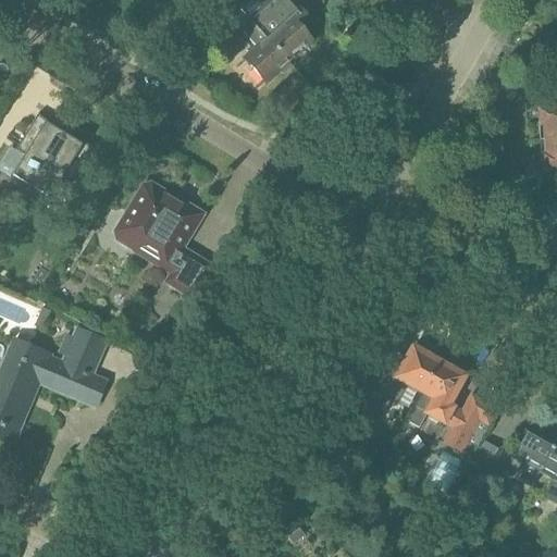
[(267,38),(287,62),(311,40),(300,27),(310,19),(300,9),(299,9),(291,0),(270,0),(249,19),(267,38)]
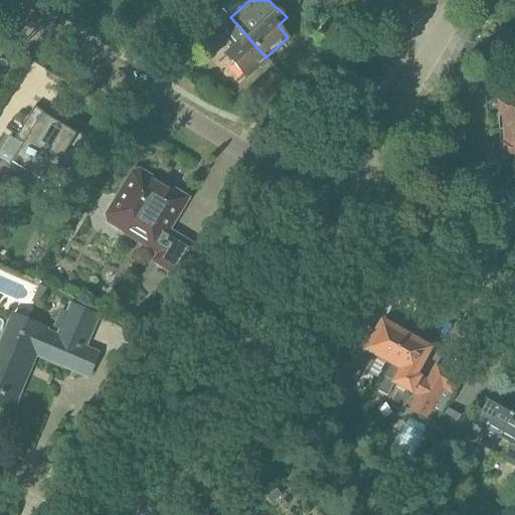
[(203,12),(190,34),(204,43),(218,20),(203,12)]
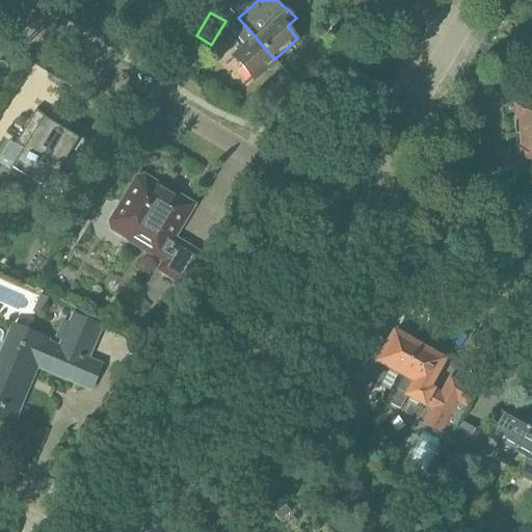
[(274,59),(255,36),(231,58),(251,81),(275,60),(274,59)]
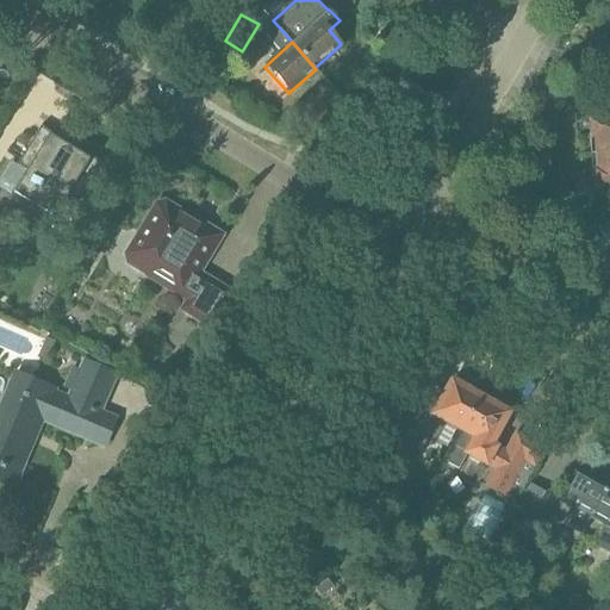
[(592,154),(609,151),(609,119),(590,122),(592,154)]
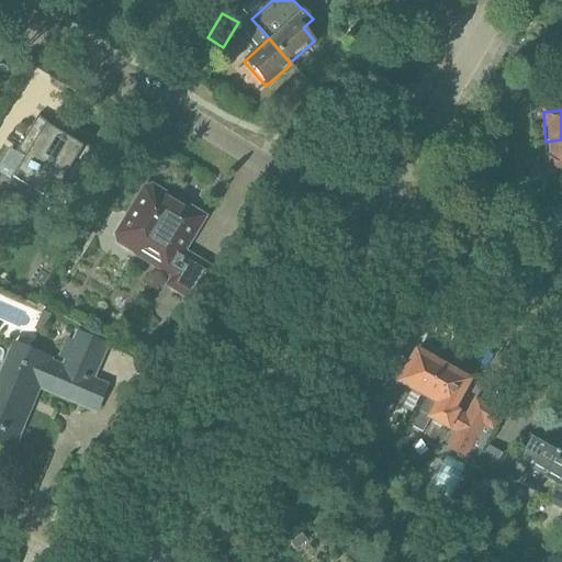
[(26,158),(15,177),(41,192),(52,199),(63,180),(72,186),(93,150),(37,116),(17,153),(26,158)]
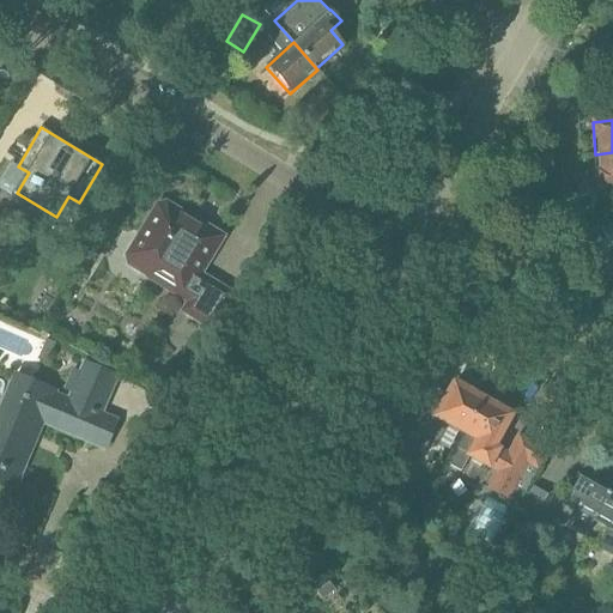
[(612,152),(595,155),(598,188),(612,187),(612,152)]
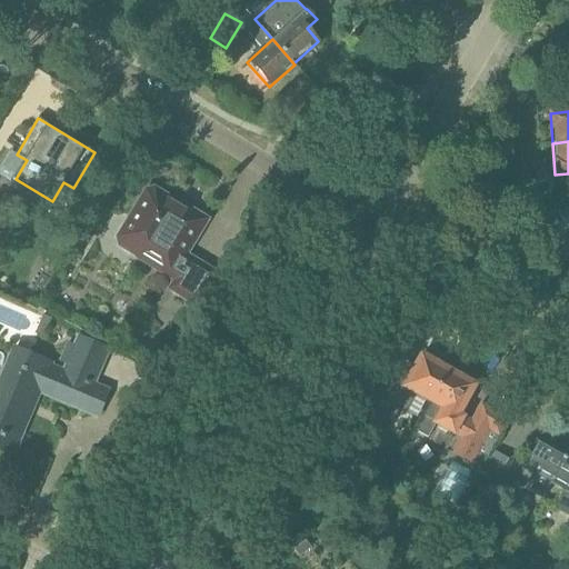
[(127,221),(119,235),(121,247),(137,256),(171,277),(172,275),(177,277),(170,289),(196,305),(216,272),(189,257),(188,258),(185,256),(202,226),(206,220),(179,203),(157,190),(151,189),(148,190),(145,193),(127,221)]
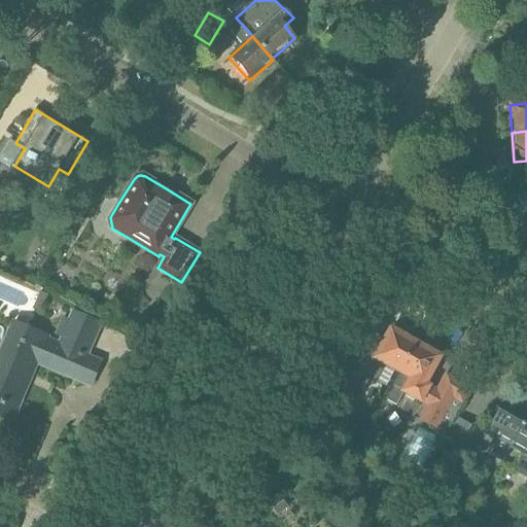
[(33,308),(41,312),(47,296),(39,293),(33,308)]
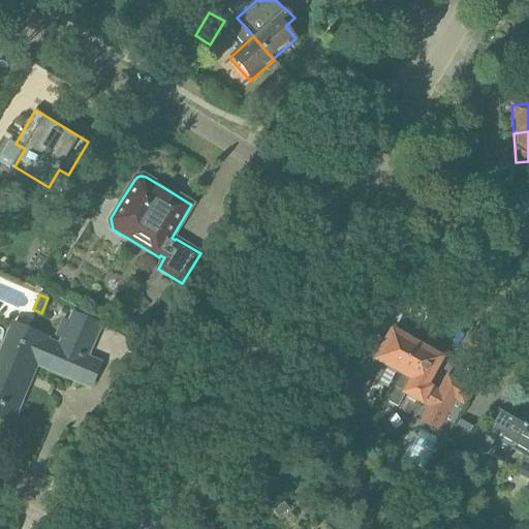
[(86,356),(99,324),(72,313),(59,345),(45,339),(47,337),(13,323),(0,354),(0,416),(10,422),(35,363),(89,385),(98,362),(86,356)]
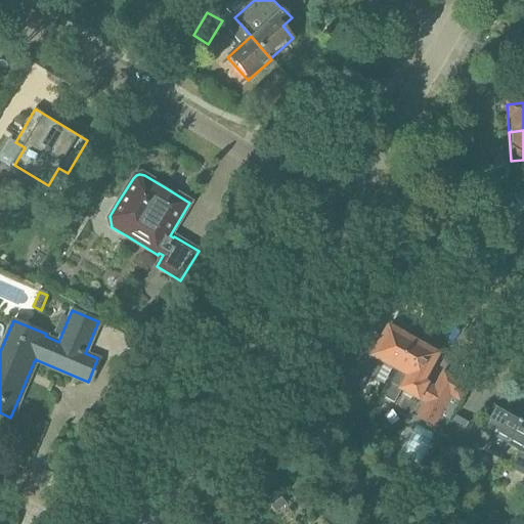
[(396,368),(412,341),(388,326),(373,355),(396,368)]
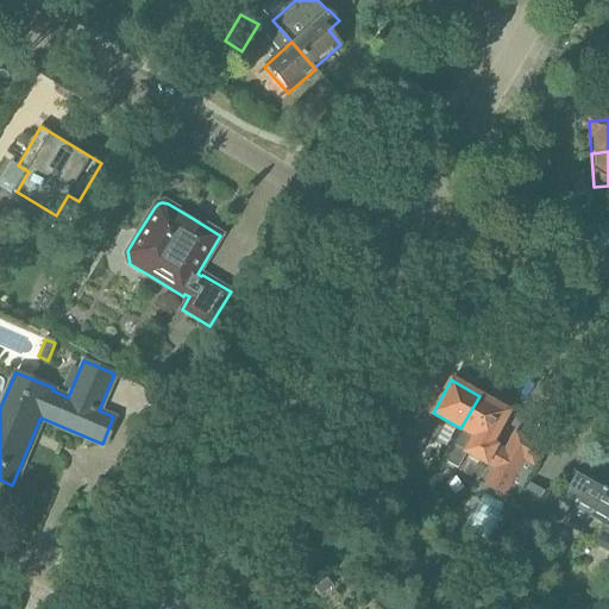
[(479,396),(460,428),(443,459),(457,468),(465,453),(493,469),(484,484),(503,495),(507,489),(519,495),(534,468),(546,447),(515,431),(503,451),(491,444),(508,412),(479,396)]
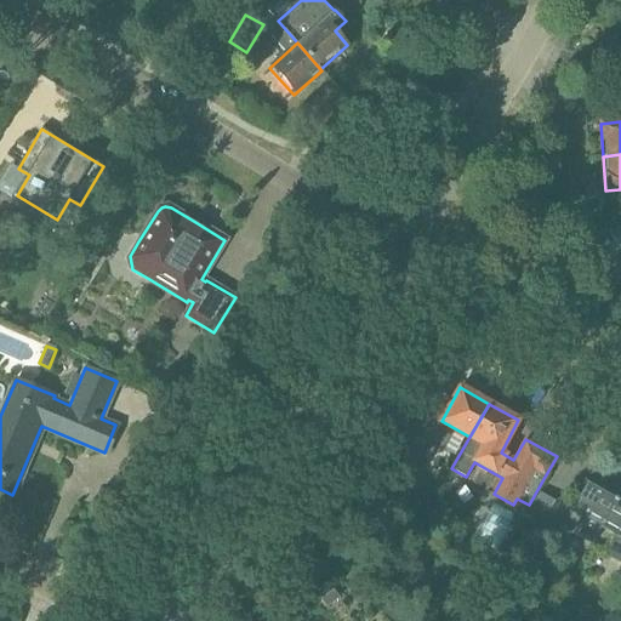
[(422,409),(421,410),(398,453),(400,455),(414,462),(439,417),(422,409)]
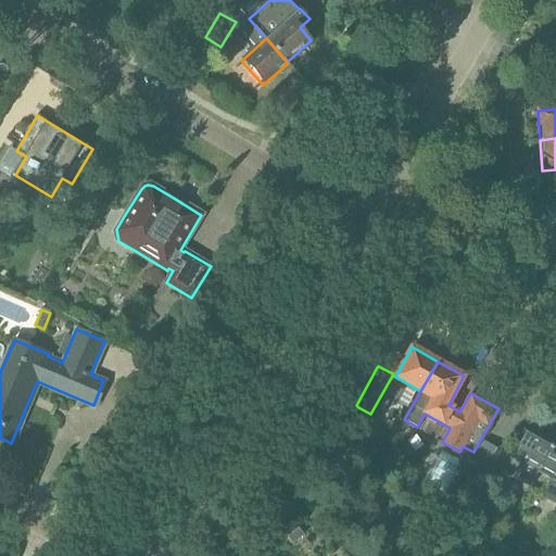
[(555,441),(555,428),(535,417),(514,456),(521,462),(520,464),(517,470),(519,478),(530,484),(538,470),(540,471),(555,441)]
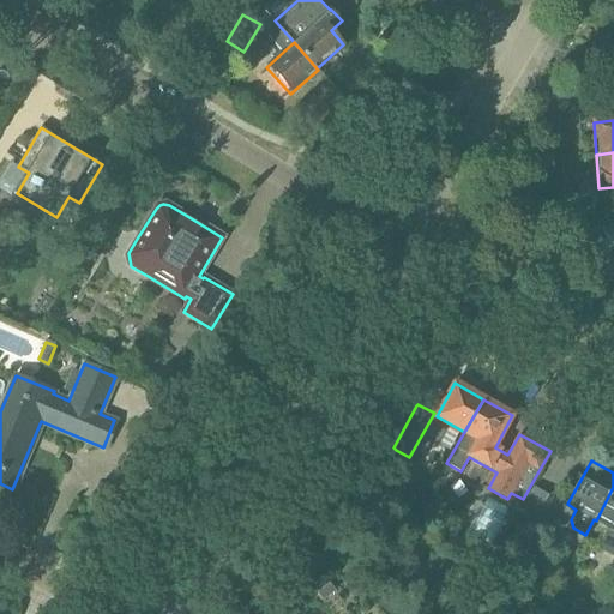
[(613,487),(596,521),(609,528),(599,548),(613,557),(613,487)]
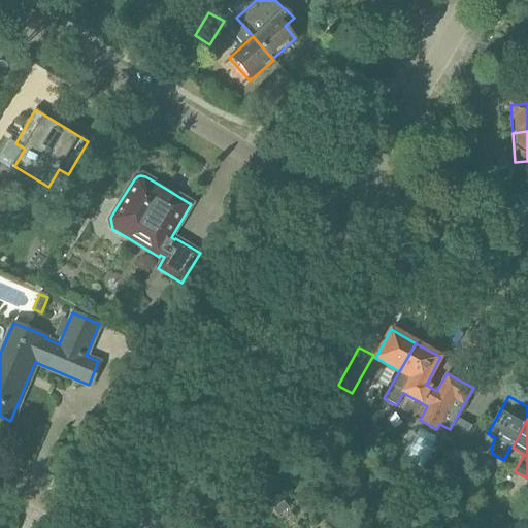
[(458,420),(437,458),(455,468),(462,464),(481,433),(458,420)]
